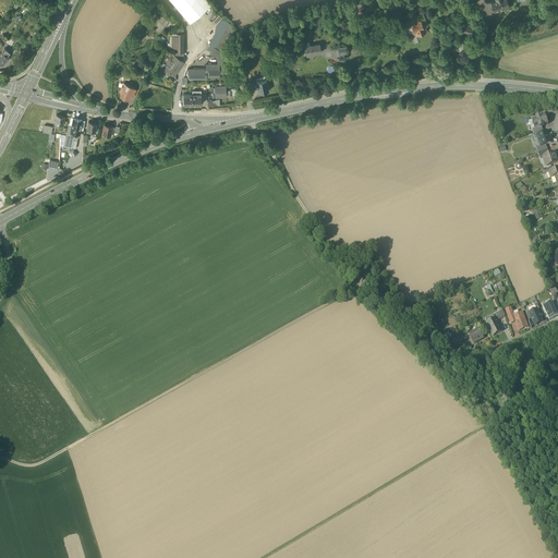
[(170,0),(190,23),(210,5),(206,0),(170,0)]
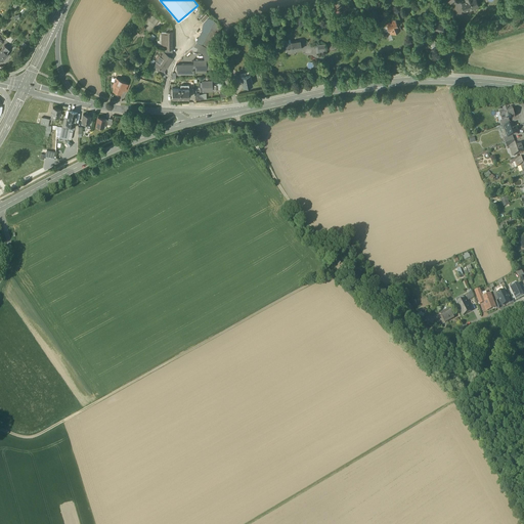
[(462,2),(466,10),(474,7),(474,8),(479,6),(477,0),(466,0),(467,0),(462,2)]
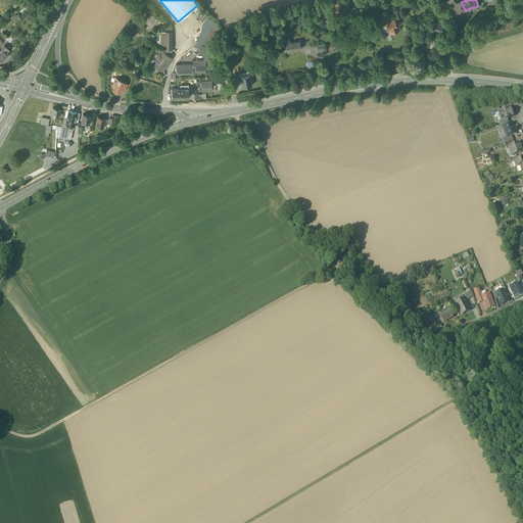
[(384,31),(388,29),(386,25),(383,26),(380,25),(382,20),(381,20),(383,17),(395,12),(399,21),(397,22),(398,25),(400,24),(396,11),(382,17),(379,25),(382,27),(384,31)]
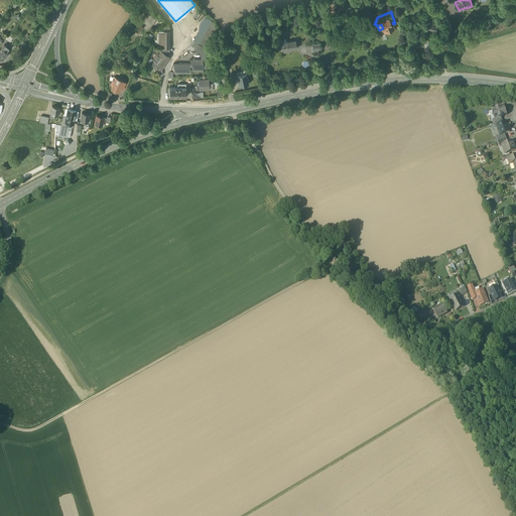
[(378,25),(381,24),(380,22),(390,18),(392,22),(394,21),(390,12),(378,17),(376,20),(377,20),(375,24),(378,25)]
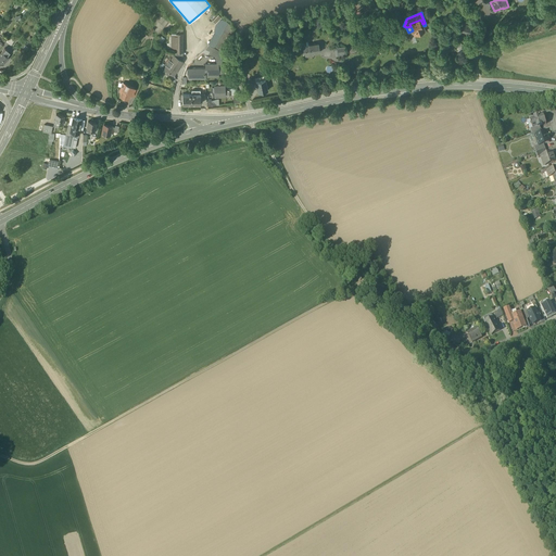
[(222,17),(218,14),(212,21),(215,24),(222,17)]
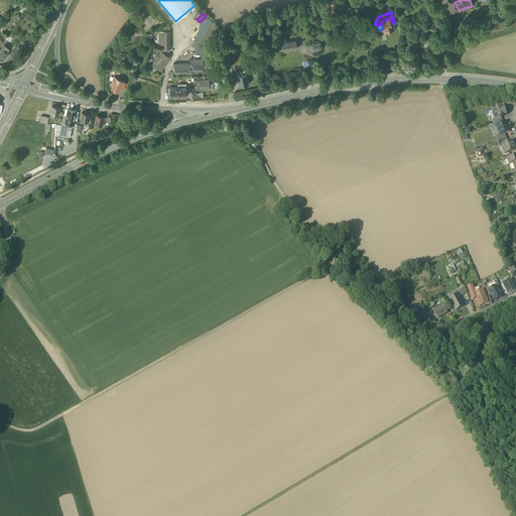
[(200,22),(199,30),(205,32),(211,21),(212,20),(206,17),(200,22)]
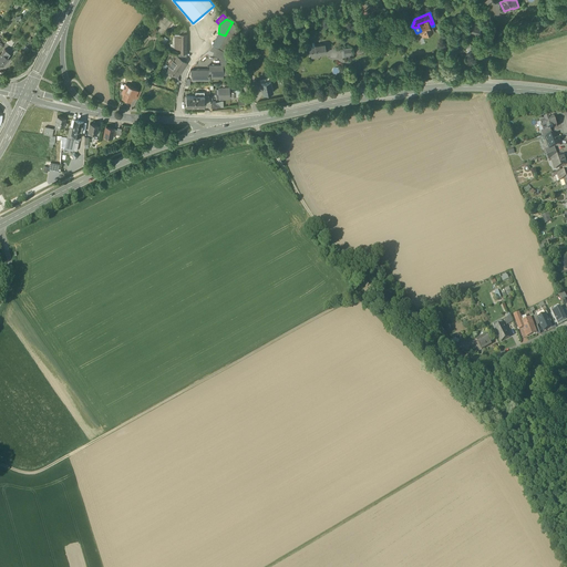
[(432,27),(431,24),(429,20),(418,24),(419,27),(421,31),(422,35),(433,31),(432,27)]
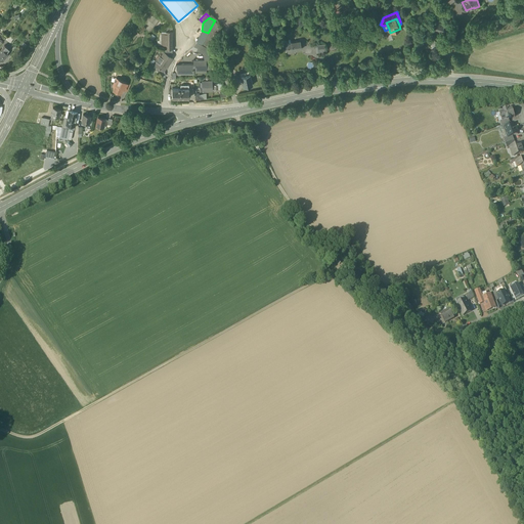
[(205,53),(209,55),(207,47),(212,39),(221,31),(221,26),(214,22),(208,33),(202,44),(197,42),(197,43),(195,45),(191,48),(205,53)]
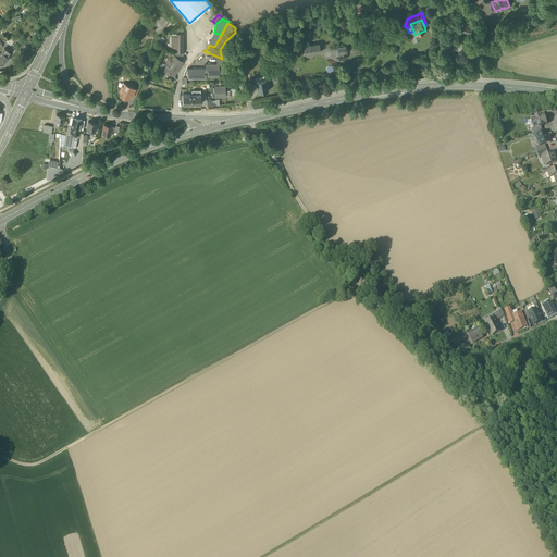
[(460,33),(469,35),(471,26),(463,24),(460,33)]
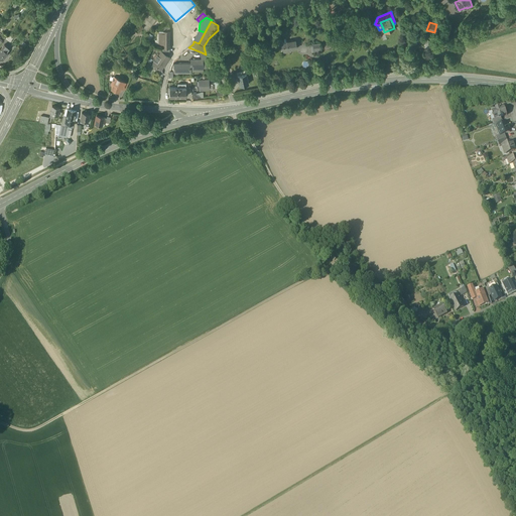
[(205,32),(199,30),(192,40),(199,43),(205,32)]
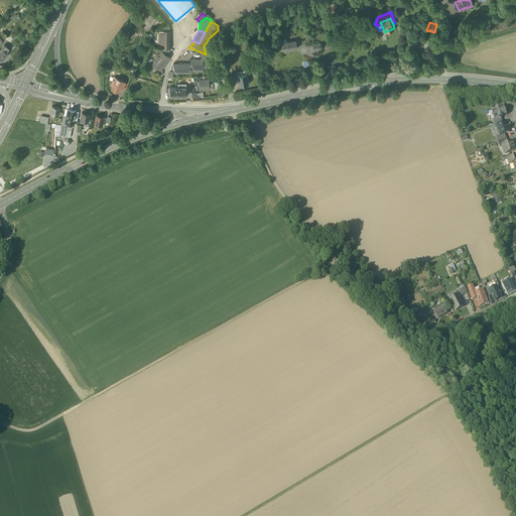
[(5,38),(9,41),(13,36),(9,33),(5,38)]
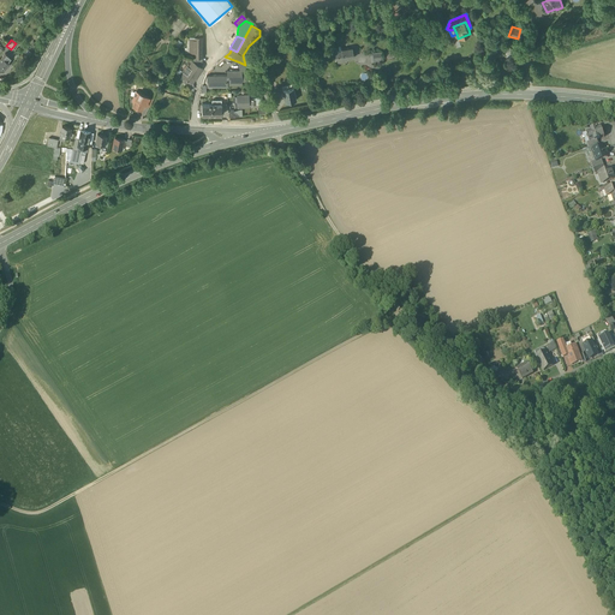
[(344,59),(344,63),(347,61),(346,59),(354,58),(352,48),(342,51),(341,47),(338,47),(338,49),(332,51),(333,58),(336,57),(336,60),(344,59)]
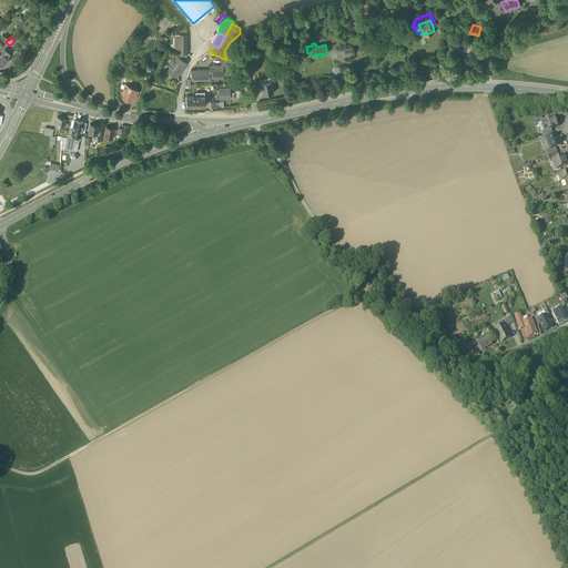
[(465,46),(467,52),(469,52),(473,51),(473,50),(474,50),(470,43),(469,43),(466,44),(465,46)]
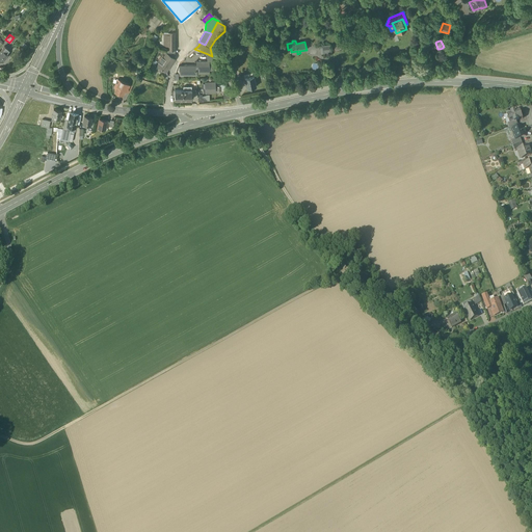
[(329,45),(319,45),(319,53),(329,52),(329,45)]
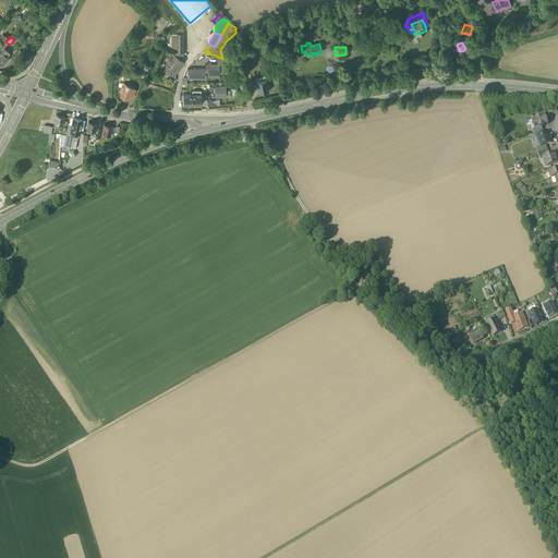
[(172,74),(174,75),(174,74),(183,61),(182,60),(174,56),(165,69),(168,71),(172,74)]
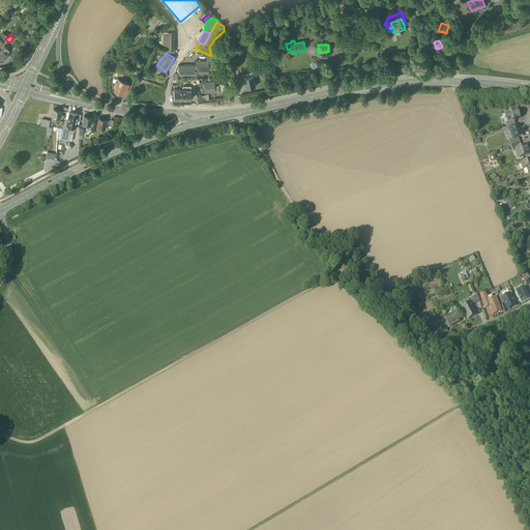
[(196,74),(196,72),(196,69),(208,69),(212,69),(212,60),(211,57),(211,56),(207,54),(208,60),(196,60),(196,65),(179,65),(179,64),(178,64),(178,65),(178,74),(179,74),(196,74)]
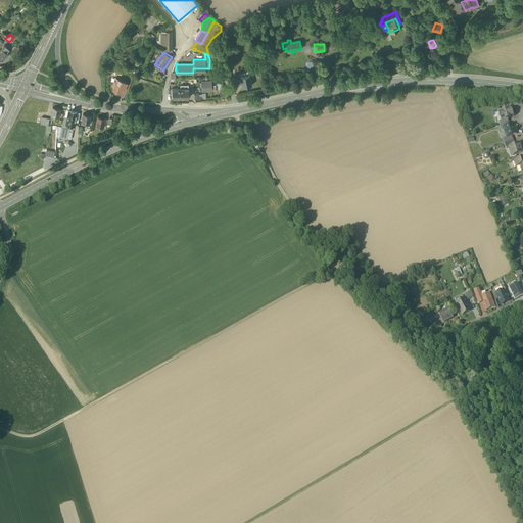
[(241,77),(243,87),(251,85),(250,75),(241,77)]
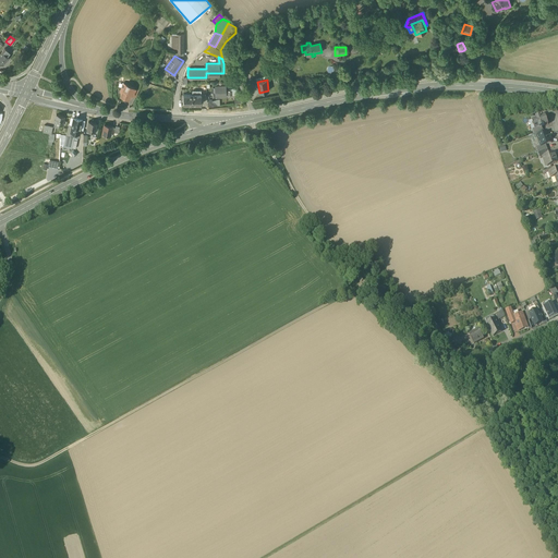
[(120,95),(128,98),(130,93),(132,94),(135,87),(123,82),(120,91),(121,91),(120,95)]
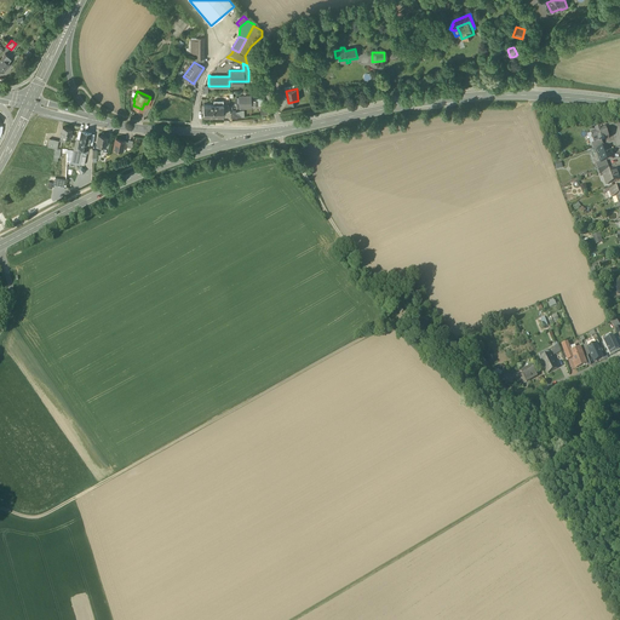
[(237,103),(237,108),(251,108),(251,96),(239,96),(240,103),(237,103)]
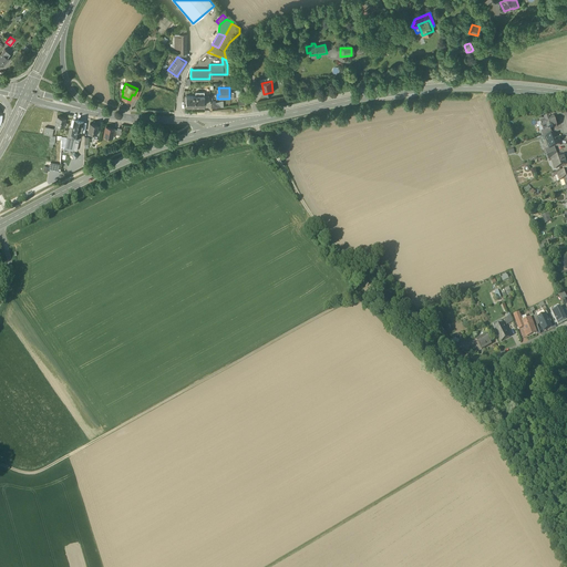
[(186,105),(195,105),(195,96),(186,96),(186,105)]
